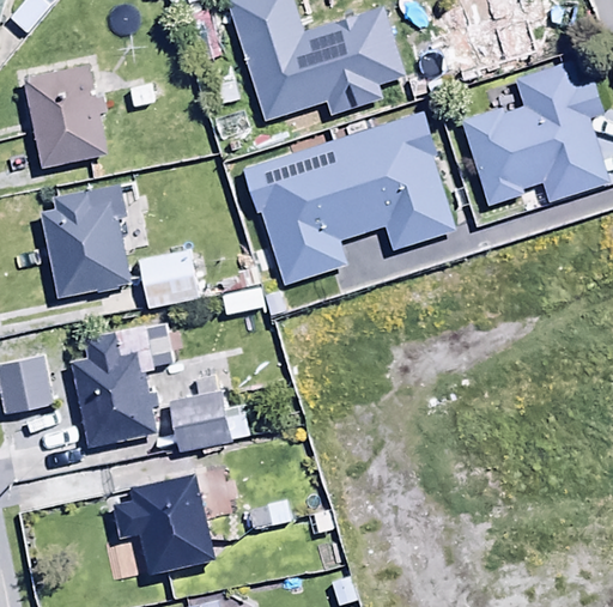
[(25,0),(11,18),(28,32),(56,0),(25,0)]
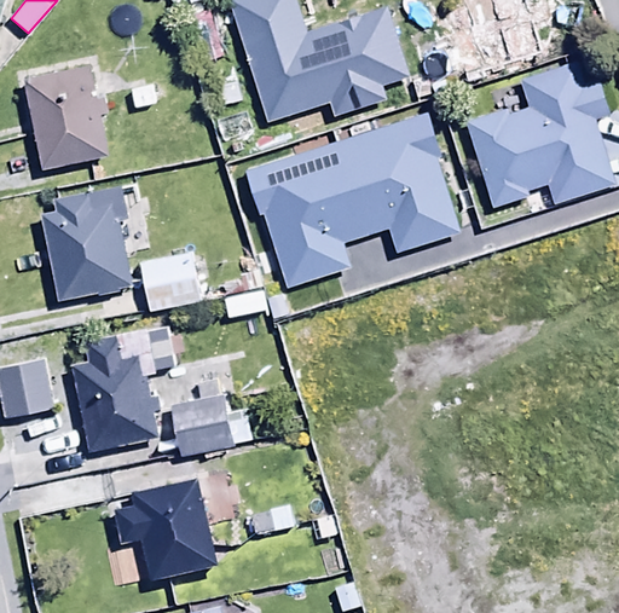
[(376,0),(335,0),(352,52),(403,36),(391,0),(376,0)]
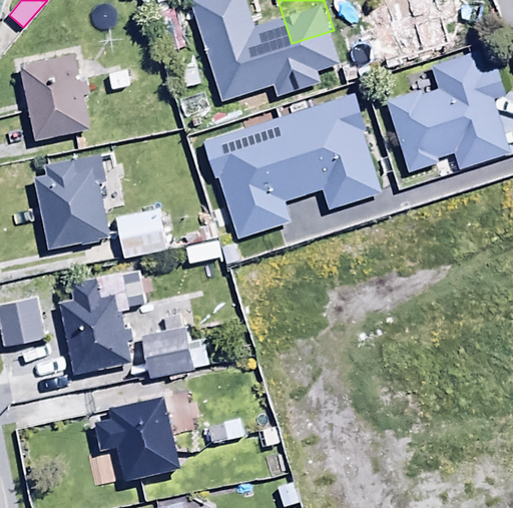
[(452,46),(445,24),(455,21),(448,0),(377,0),(379,5),(365,10),(385,68),(452,46)]
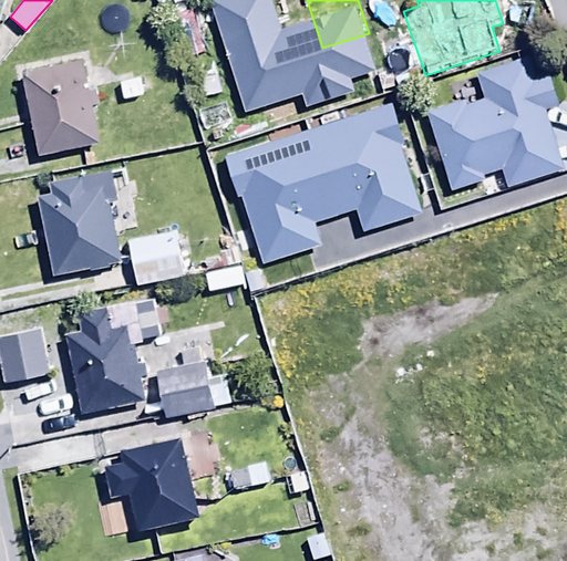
[(556,103),(546,72),(534,76),(527,55),(474,72),(483,101),(467,106),(465,101),(426,112),(450,190),(486,179),(485,174),(504,168),(508,184),(562,168),(544,106),(556,103)]
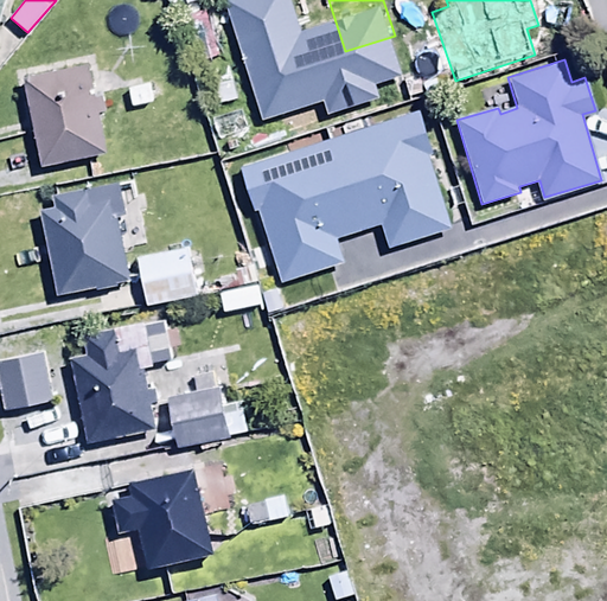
[(104,157),(97,116),(106,114),(102,94),(94,95),(89,69),(25,81),(40,168),(104,157)]
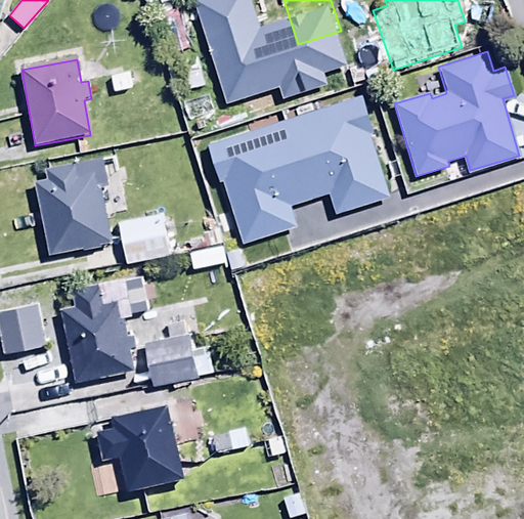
[(222,62),(207,67),(216,97),(231,93),(222,62)]
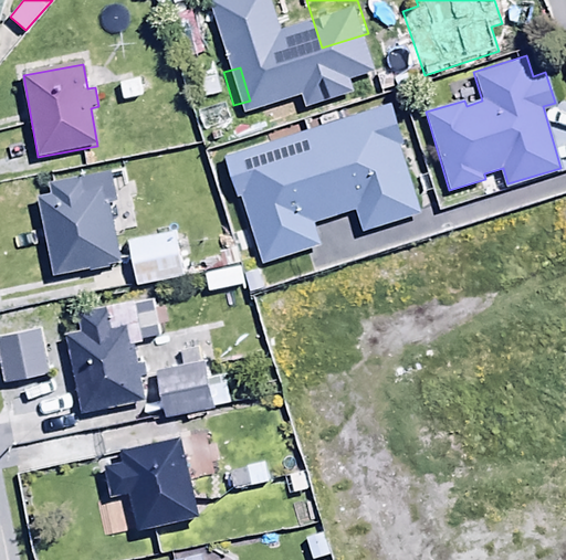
[(153,76),(119,82),(122,99),(156,94),(153,76)]
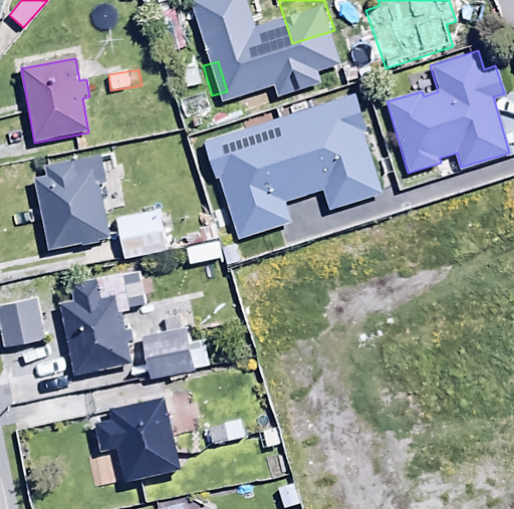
[(328,211),(381,195),(353,95),(205,140),(216,178),(220,177),(237,237),(288,223),(281,200),(322,188),(328,211)]
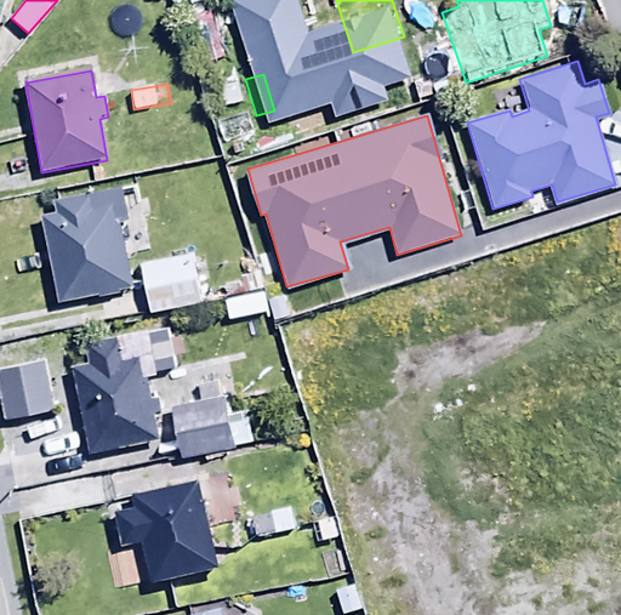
[(132,288),(120,225),(127,223),(119,186),(55,199),(57,211),(40,215),(57,302),(132,288)]
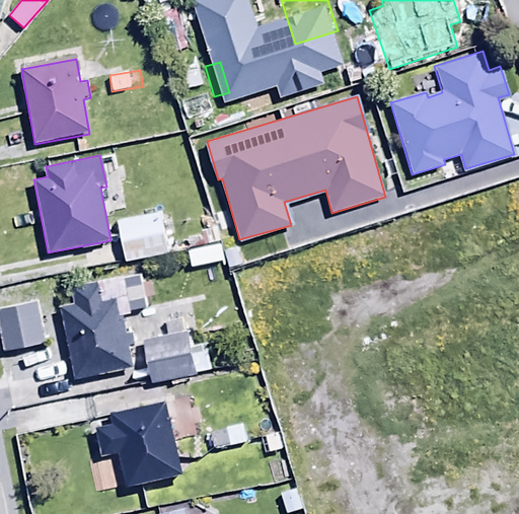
[(161,213),(118,219),(124,262),(167,254),(161,213)]
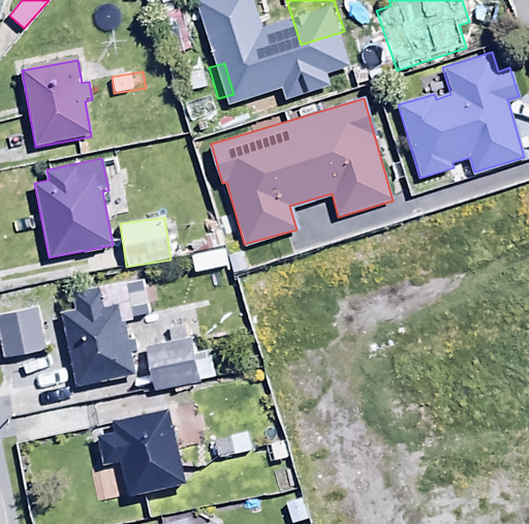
[(78,309),(61,313),(78,388),(135,375),(121,304),(104,308),(100,288),(74,294),(78,309)]
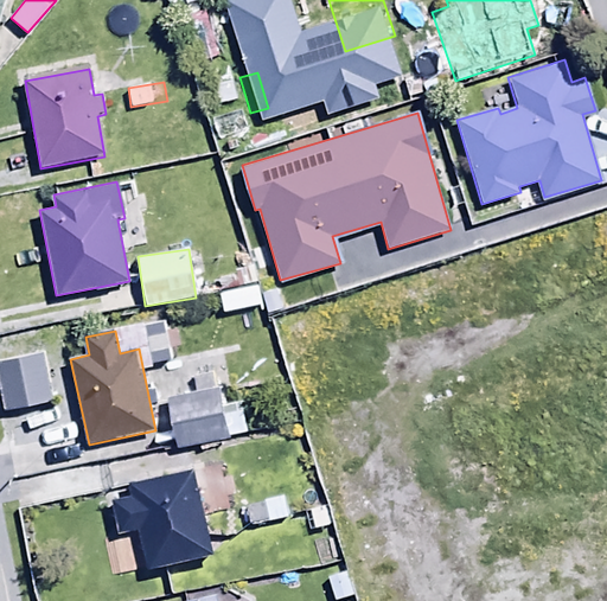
[(46,352),(0,358),(0,392),(2,410),(53,403),(46,352)]
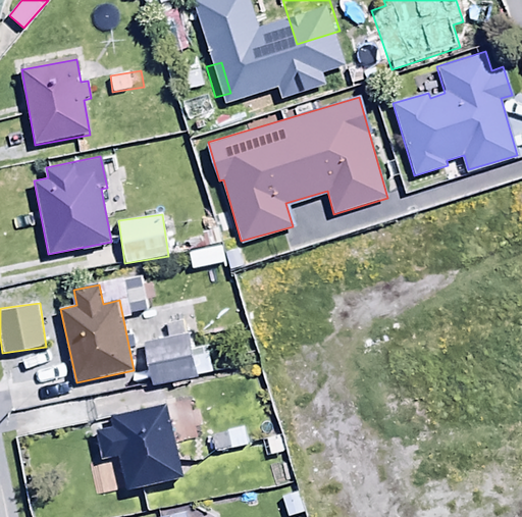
[(150,384),(198,374),(213,372),(209,351),(194,354),(187,315),(164,320),(168,339),(143,344),(150,384)]
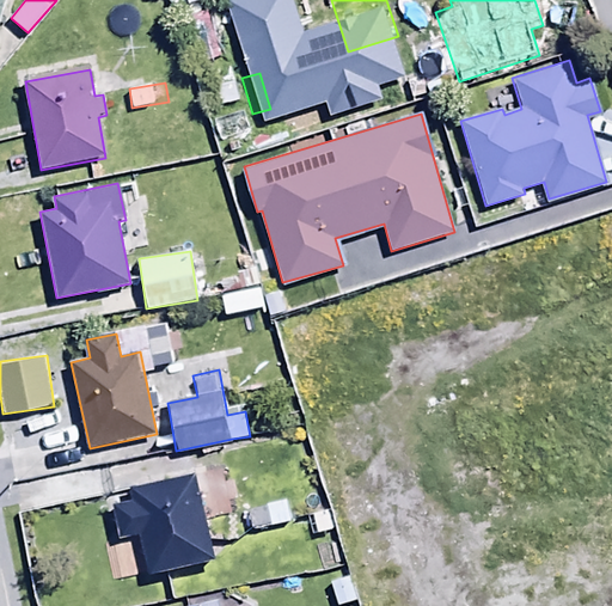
[(232,439),(176,451),(181,475),(237,464),(232,439)]
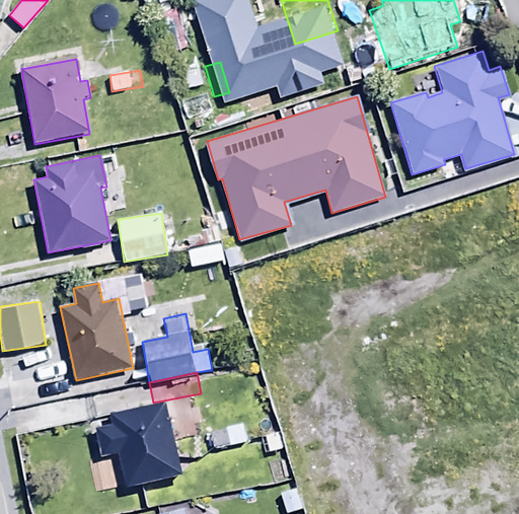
[(120,452),(127,489),(180,478),(165,402),(109,414),(112,424),(93,428),(99,456),(120,452)]
